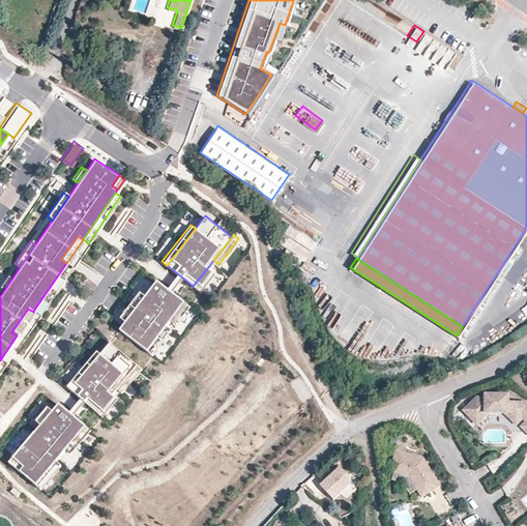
[(66,263),(34,310),(39,314),(72,267),(66,263)]
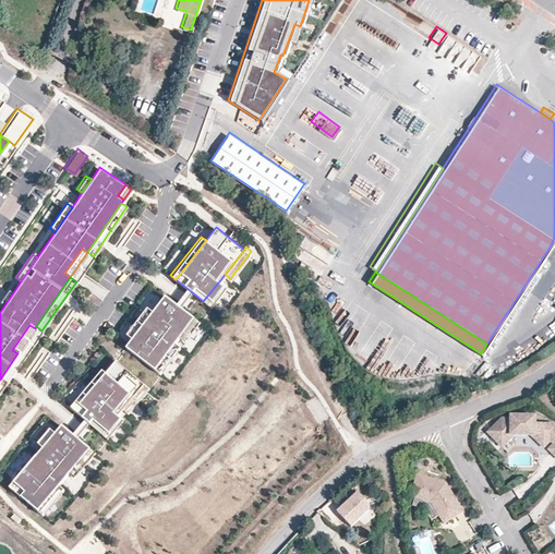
[(203,301),(202,303),(207,308),(224,287),(218,282),(203,301)]
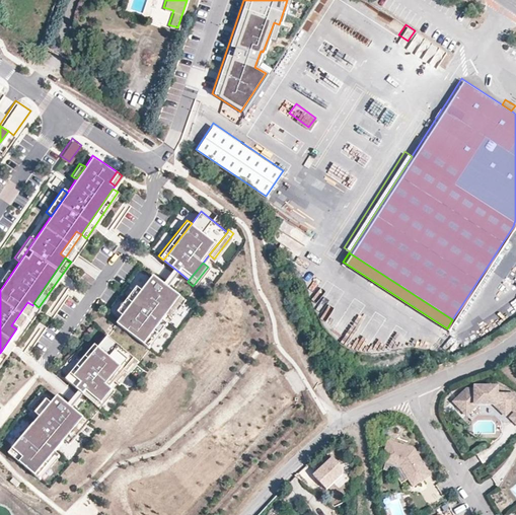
[(172,267),(161,281),(166,285),(177,271),(172,267)]
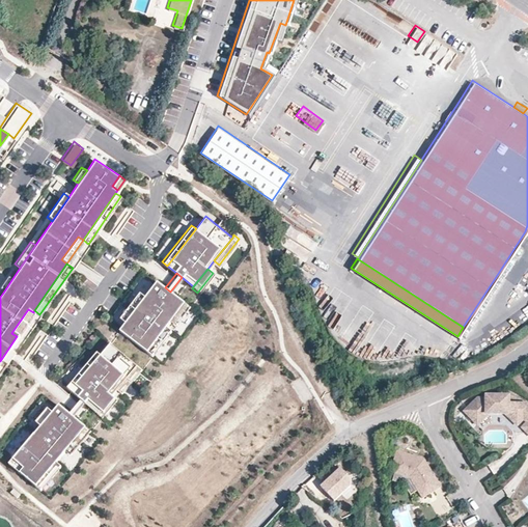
[(0,290),(3,293),(11,280),(6,277),(0,285),(0,290)]
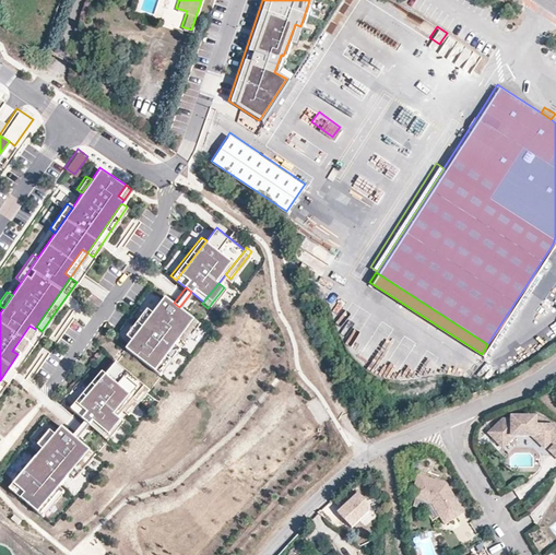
[(131,337),(125,344),(153,366),(191,317),(179,307),(174,303),(164,294),(151,310),(131,337)]
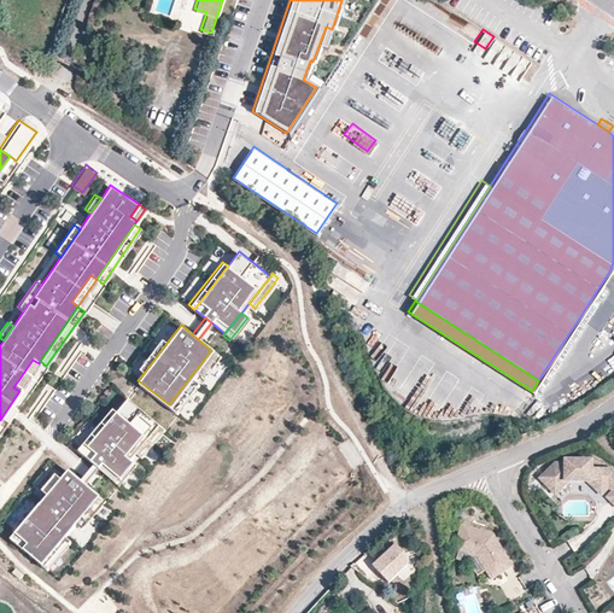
[(139,367),(145,372),(167,343),(161,338),(139,367)]
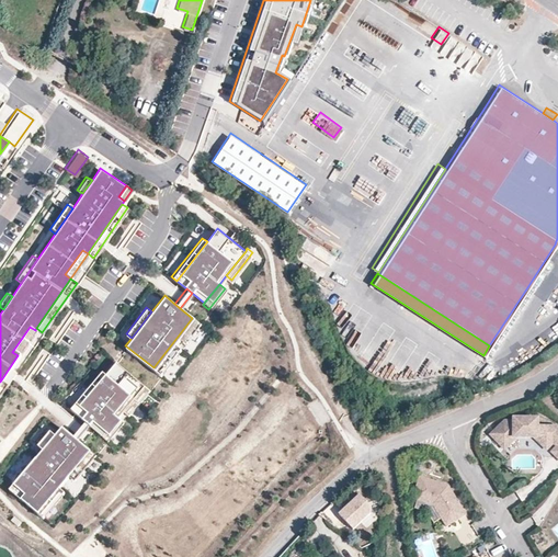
[(151,370),(157,374),(200,320),(194,316),(192,318),(154,367),(151,370)]
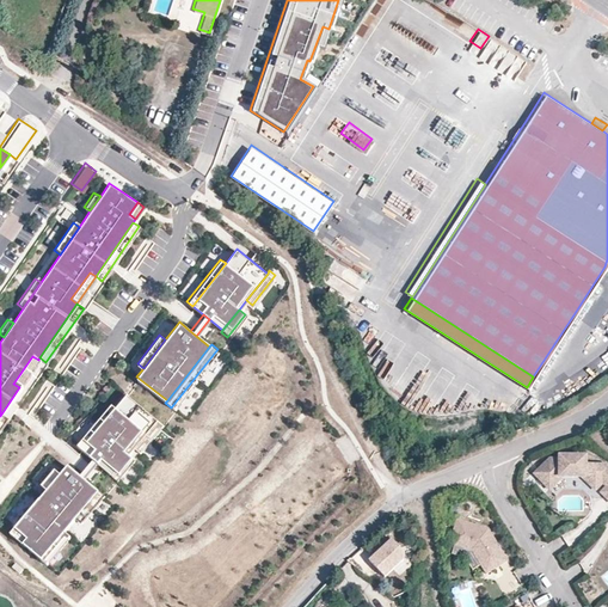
[(13,384),(19,387),(38,360),(32,356),(13,384)]
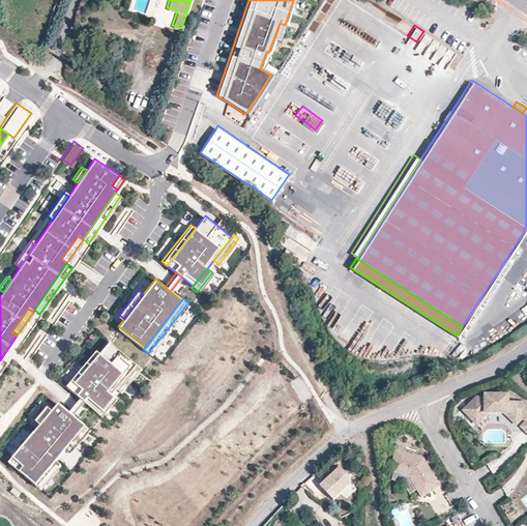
[(99,353),(69,388),(77,395),(82,399),(95,410),(136,363),(110,342),(99,353)]
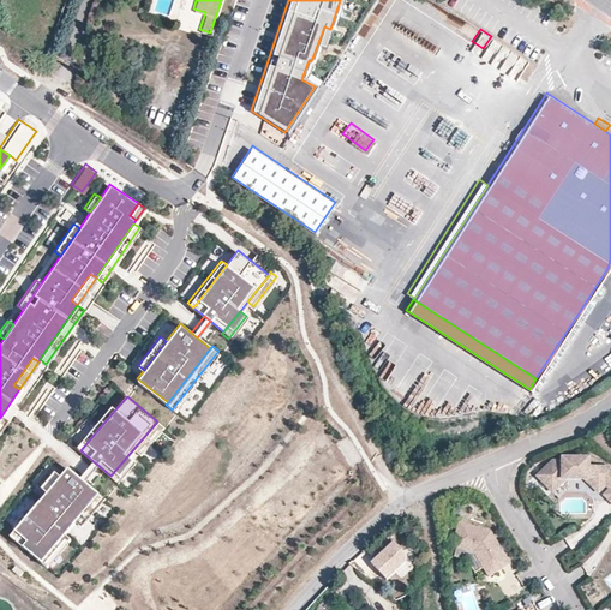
[(10,404),(0,418),(0,431),(16,408),(10,404)]
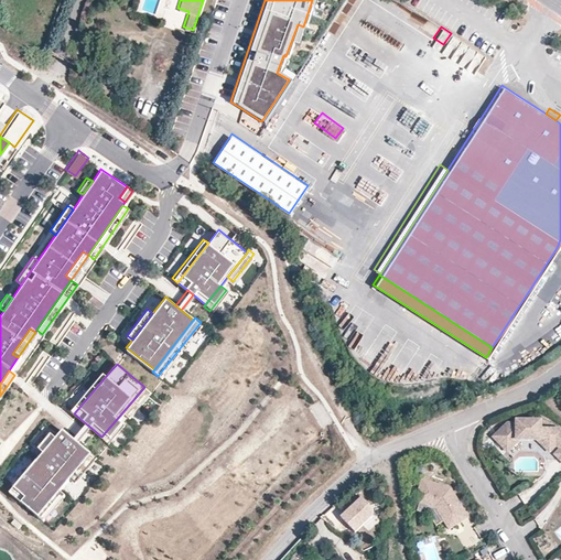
[(68,409),(74,413),(106,376),(101,372),(68,409)]
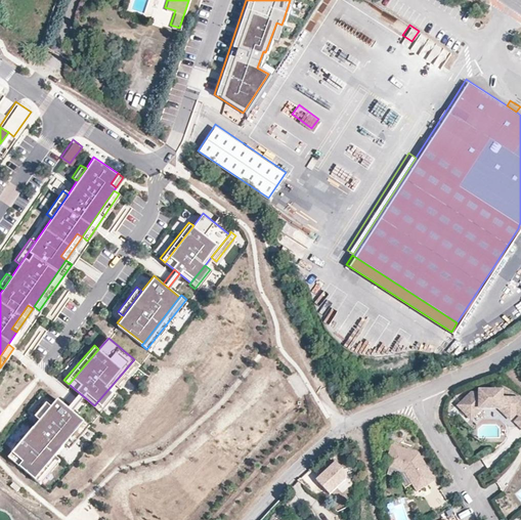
[(97,412),(139,362),(135,358),(134,359),(94,405),(92,407),(97,412)]
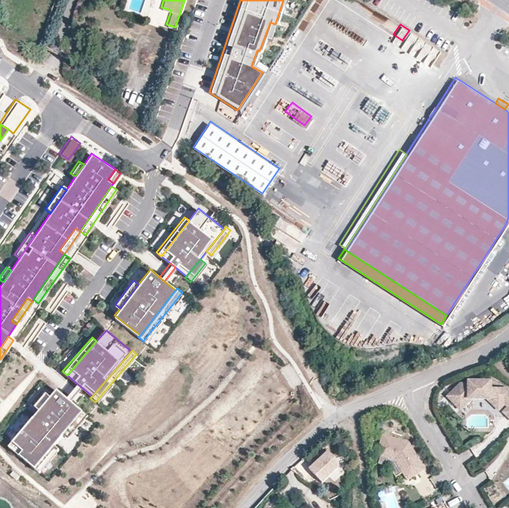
[(487,397),(496,406),(508,392),(508,390),(504,385),(488,384),(488,378),(466,377),(466,379),(458,379),(445,392),(458,405),(467,396),(467,394),(488,395),(487,397)]
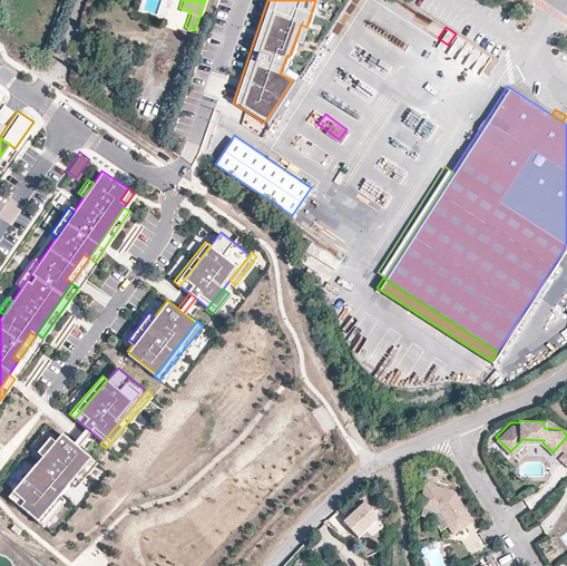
[(82,425),(69,439),(75,443),(88,429),(82,425)]
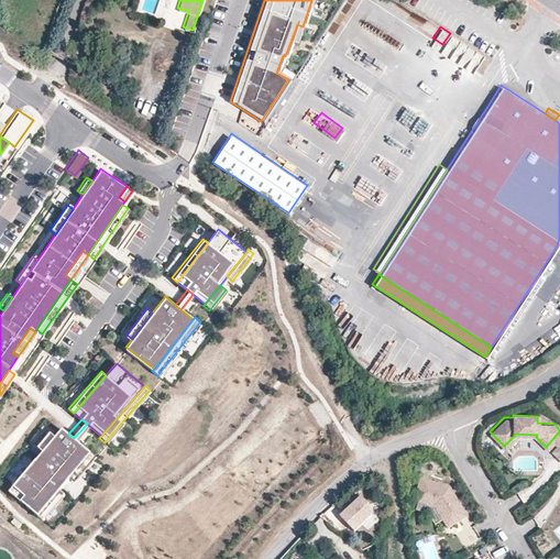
[(22,493),(18,499),(35,513),(57,488),(68,474),(89,451),(74,438),(68,434),(62,427),(55,435),(43,449),(12,485),(22,493)]
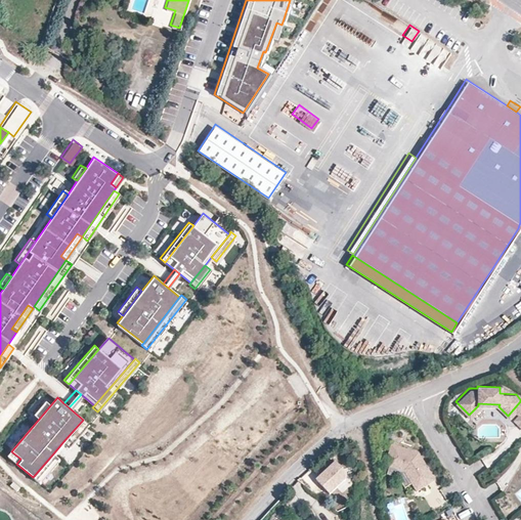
[(40,418),(51,404),(46,400),(35,414),(40,418)]
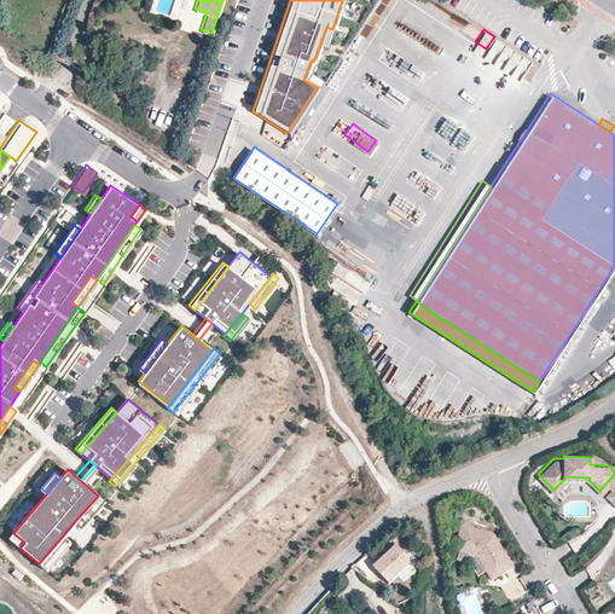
[(75,521),(81,526),(105,498),(99,493),(98,496),(75,521)]
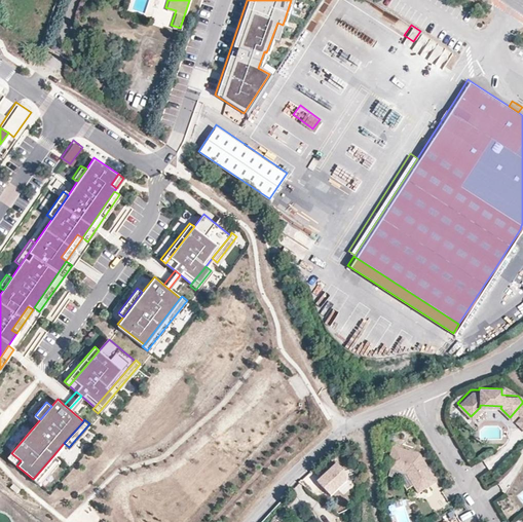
[(417,451),(391,442),(384,462),(388,463),(403,469),(411,482),(415,489),(434,478),(417,451)]
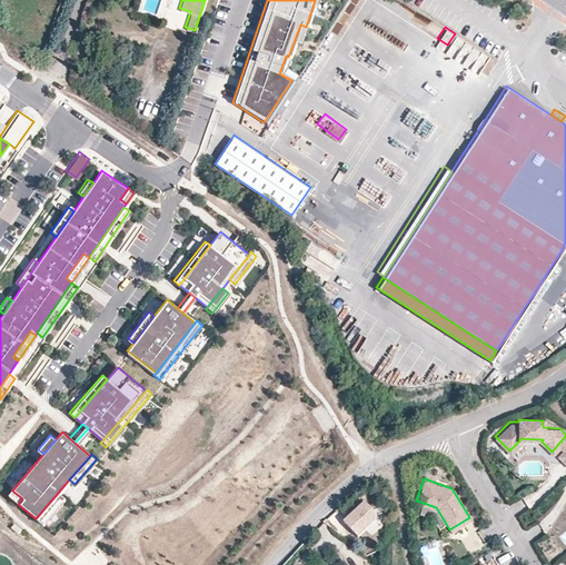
[(22,498),(12,491),(8,495),(18,504),(22,498)]
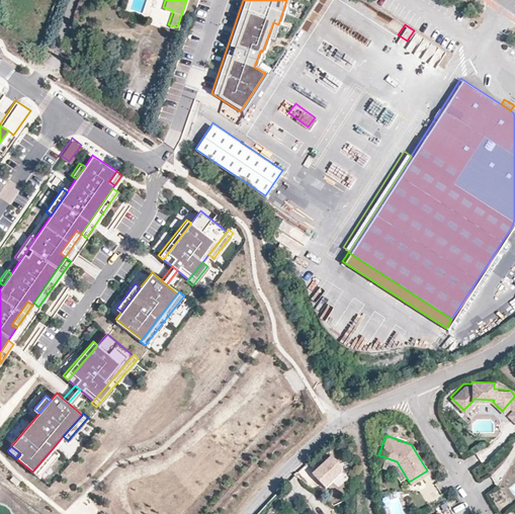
[(53,448),(32,472),(36,477),(58,452),(53,448)]
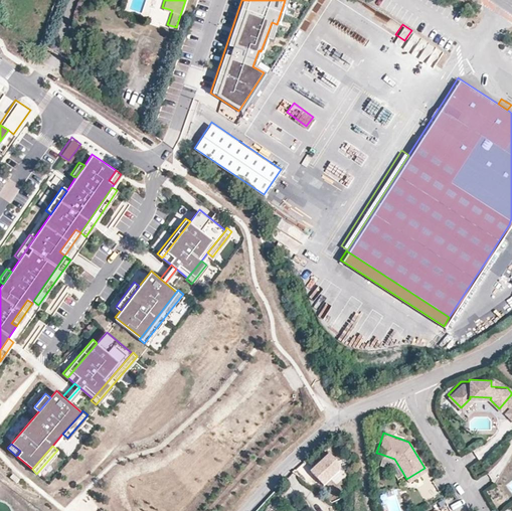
[(329,450),(309,469),(323,483),(339,469),(337,458),(329,450)]
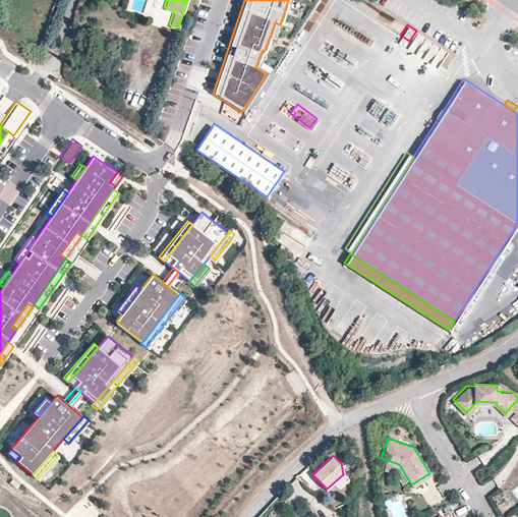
[(399,464),(385,459),(385,460),(383,468),(394,472),(400,481),(407,477),(399,464)]
